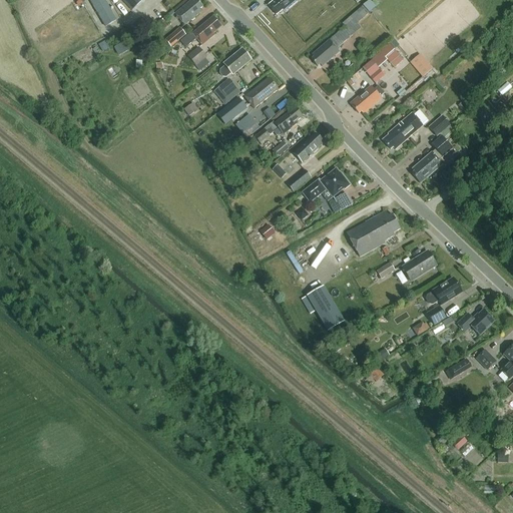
[(91,0),(106,26),(117,20),(105,0),(91,0)]
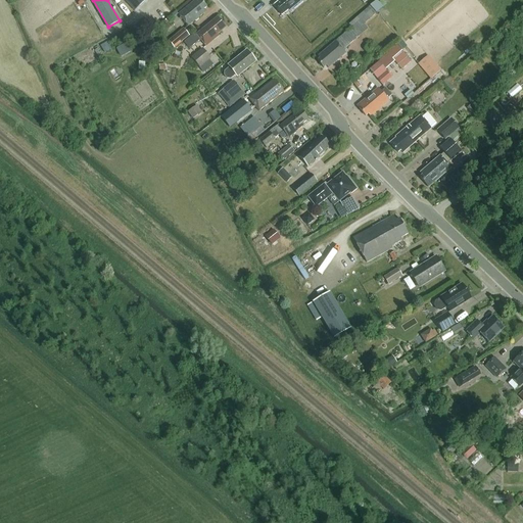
[(124,0),(135,12),(147,0),(146,0),(124,0)]
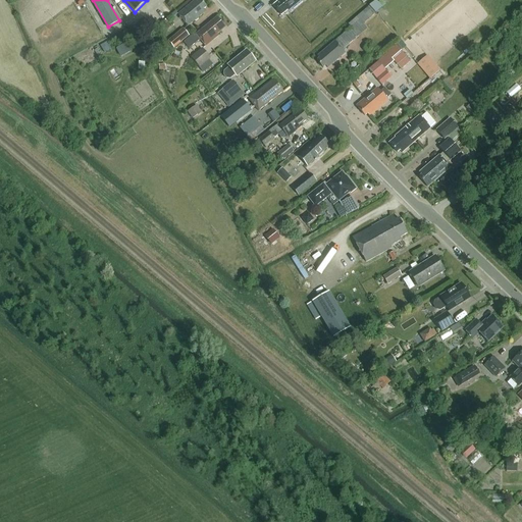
[(205,10),(207,8),(200,0),(198,2),(196,0),(195,0),(177,15),(189,28),(207,12),(205,10)]
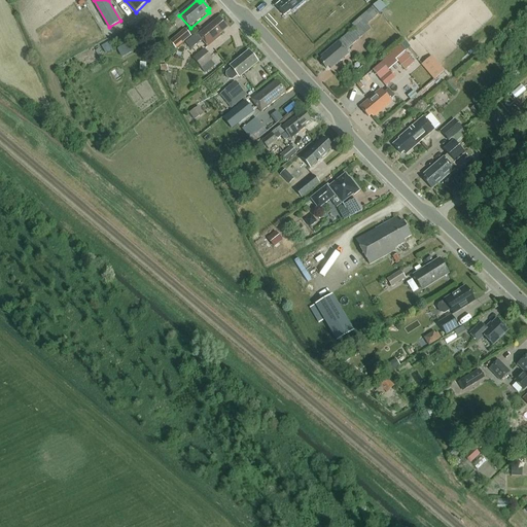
[(290,11),(291,12),(306,0),(281,0),(282,1),(276,6),(284,16),(290,11)]
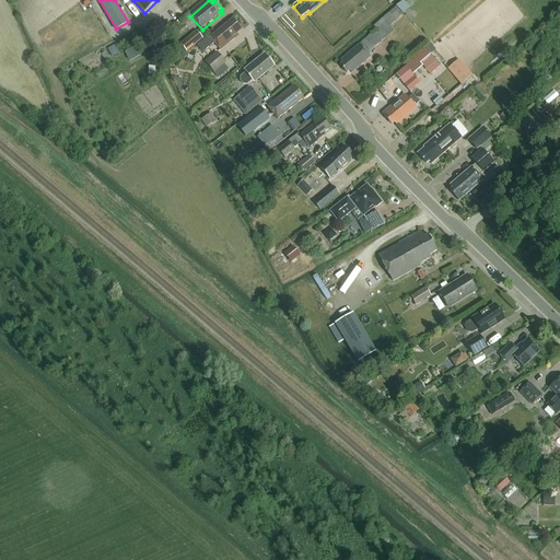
[(389,13),(383,19),(389,26),(396,21),(389,13)]
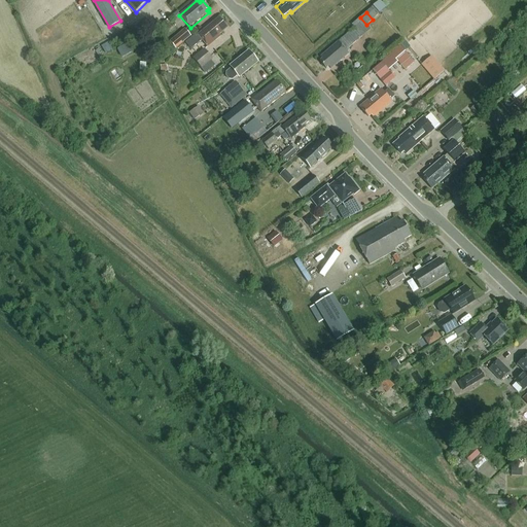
[(219,35),(227,28),(219,18),(199,36),(202,39),(208,46),(220,36),(219,35)]
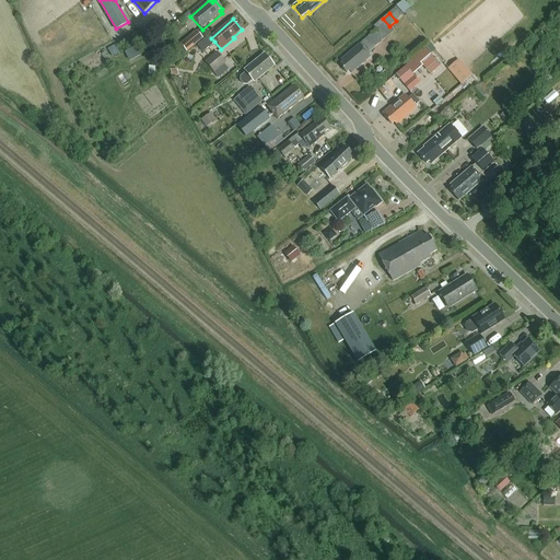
[(176,23),(173,26),(173,27),(177,34),(183,28),(179,23),(176,23)]
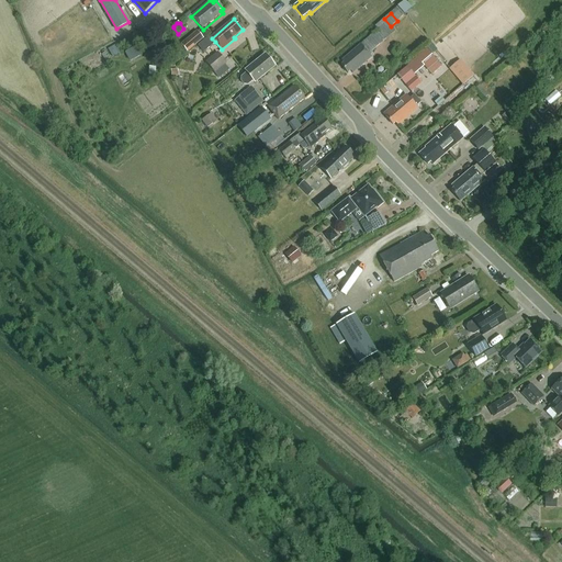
[(345,64),(343,66),(348,72),(350,70),(352,72),(372,57),(369,54),(385,40),(378,30),(361,44),(361,45),(343,60),(345,64)]
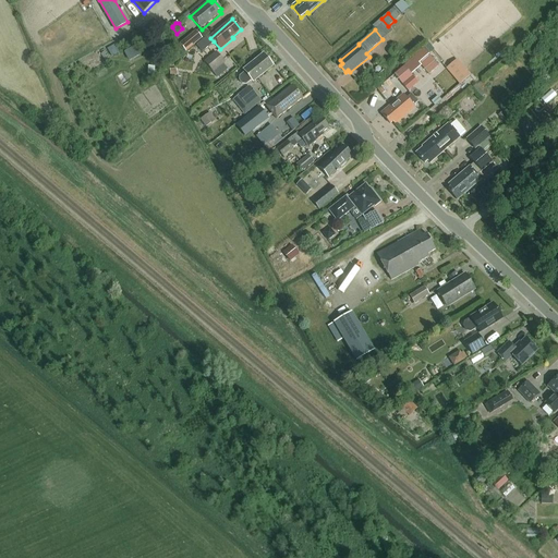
[(194,32),(178,45),(184,52),(201,38),(194,32)]
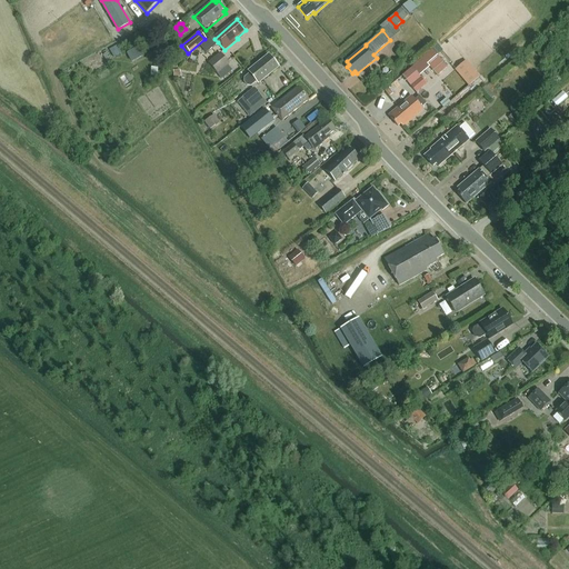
[(212,36),(200,47),(206,53),(218,42),(215,39),(212,36)]
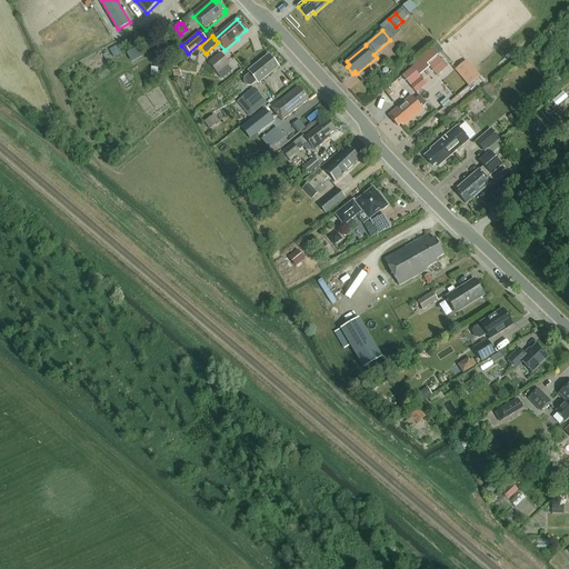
[(141,46),(131,51),(137,60),(147,55),(141,46)]
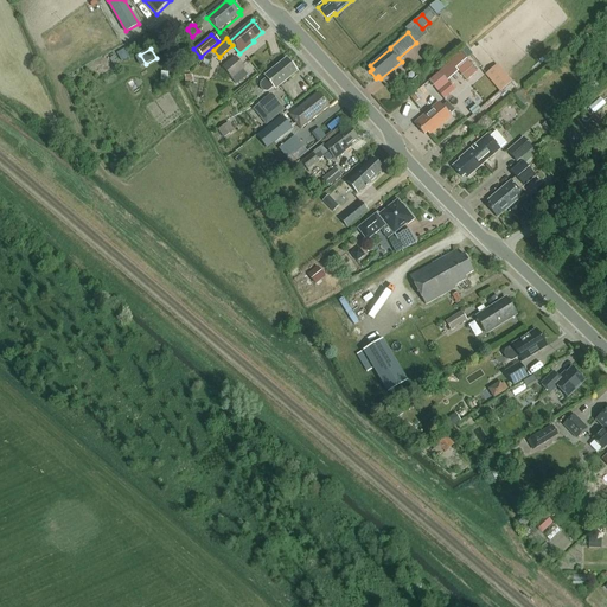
[(467,49),(461,53),(466,59),(472,55),(467,49)]
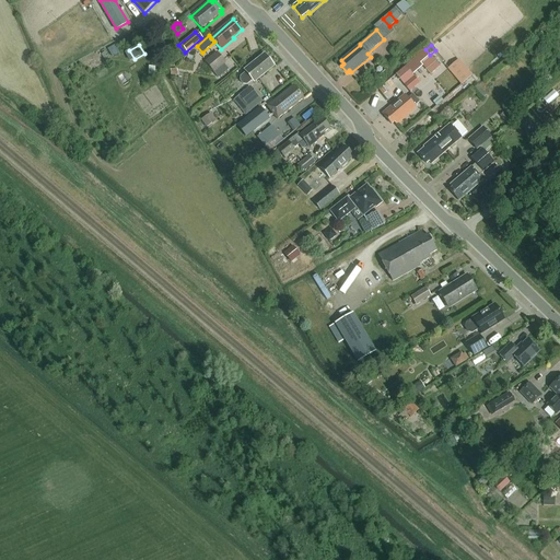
[(426,49),(405,67),(409,71),(420,62),(423,67),(430,74),(440,66),(430,55),(426,49)]
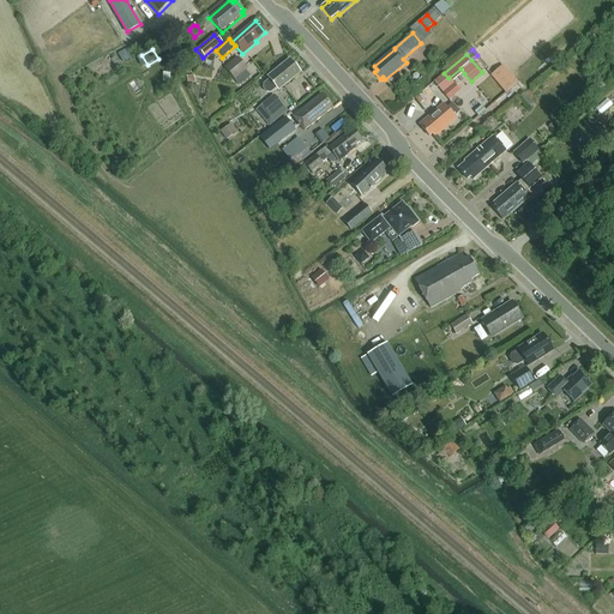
[(224,68),(239,86),(250,77),(245,71),(247,70),(238,58),(224,68)]
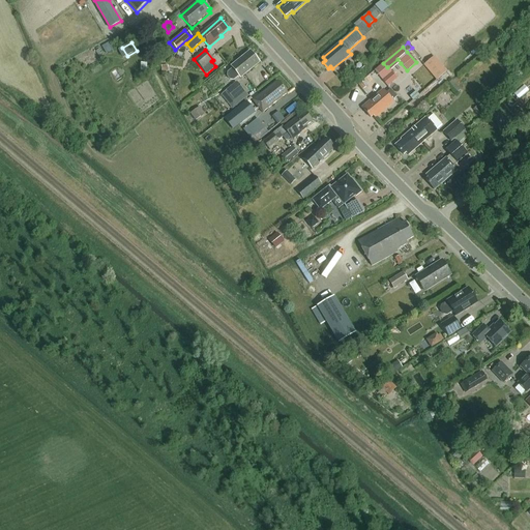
[(241,78),(260,62),(251,51),(232,67),(233,68),(229,71),(229,75),(231,78),(234,78),(238,75),(241,78)]
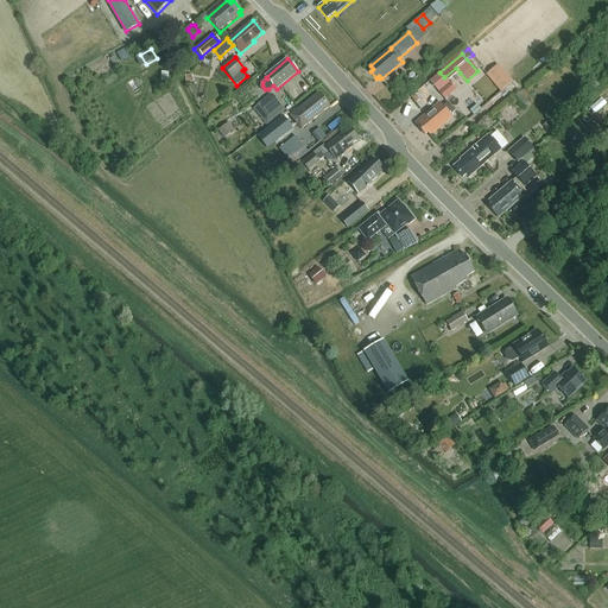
[(512,82),(498,65),(486,75),(500,93),(512,82)]
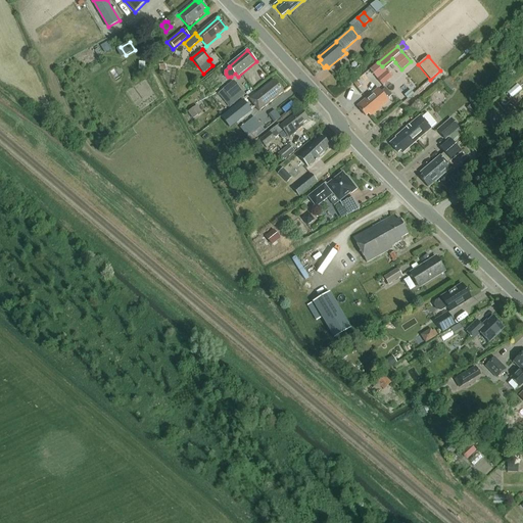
[(377,63),(369,69),(372,74),(382,85),(390,78),(391,78),(385,70),(382,66),(378,62),(377,63)]
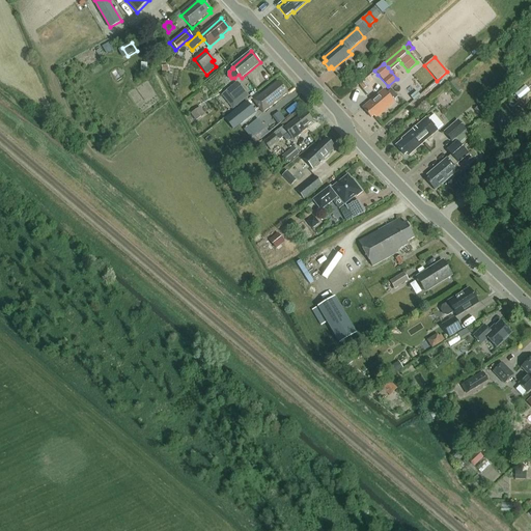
[(236,82),(226,91),(238,106),(249,96),(236,82)]
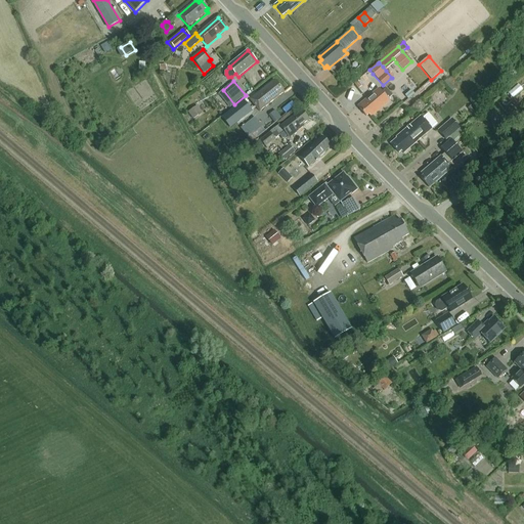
[(260,112),(284,92),(274,81),(251,100),(260,112)]
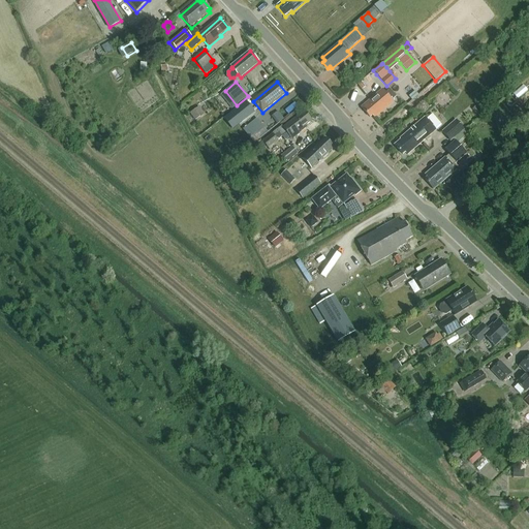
[(365,110),(363,111),(370,119),(371,117),(373,116),(375,119),(376,117),(394,102),(392,100),(396,97),(391,90),(390,90),(385,93),(382,90),(366,105),(367,106),(365,110)]
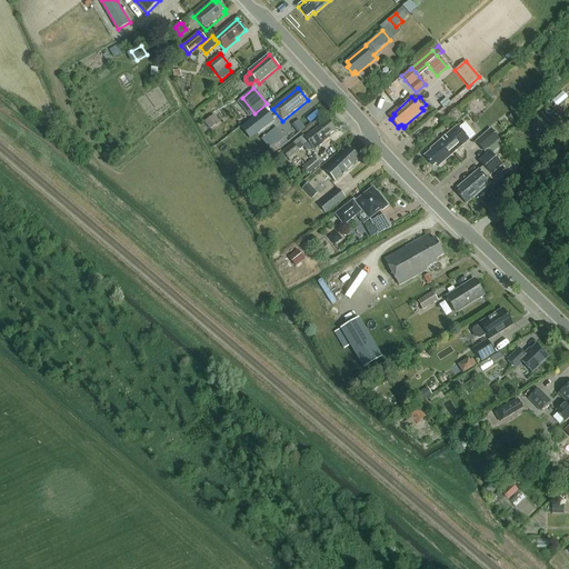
[(447,99),(440,105),(443,108),(450,102),(447,99)]
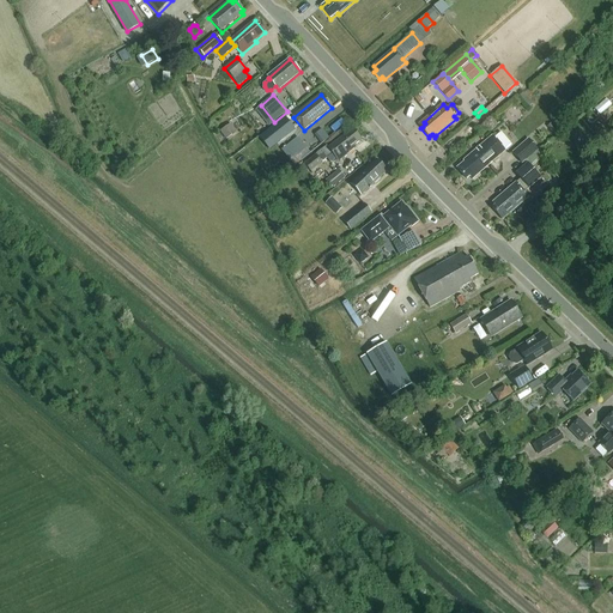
[(277,143),(293,129),(285,119),(268,133),(277,143)]
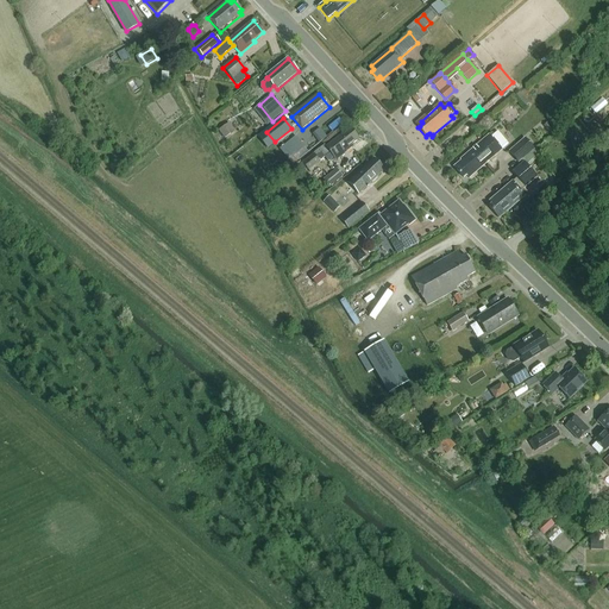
[(548,123),(544,127),(550,133),(553,129),(548,123)]
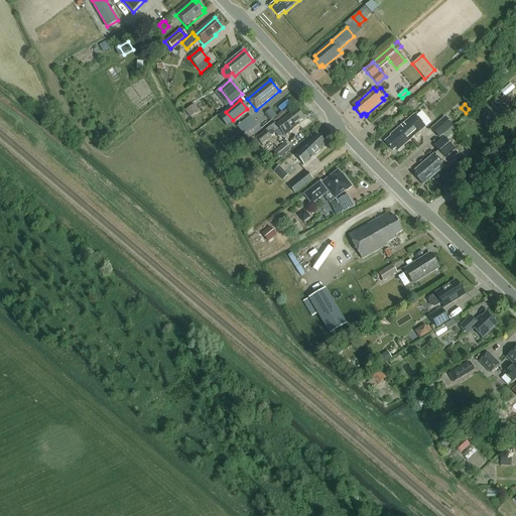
[(191,106),(185,111),(190,118),(197,113),(191,106)]
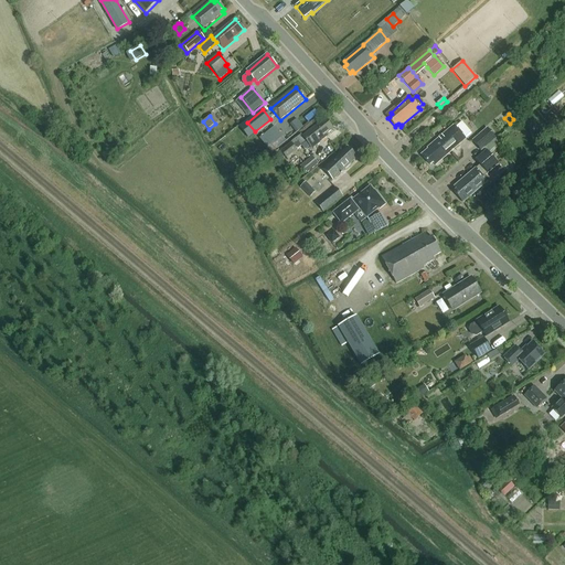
[(299,118),(294,121),(298,130),(304,127),(299,118)]
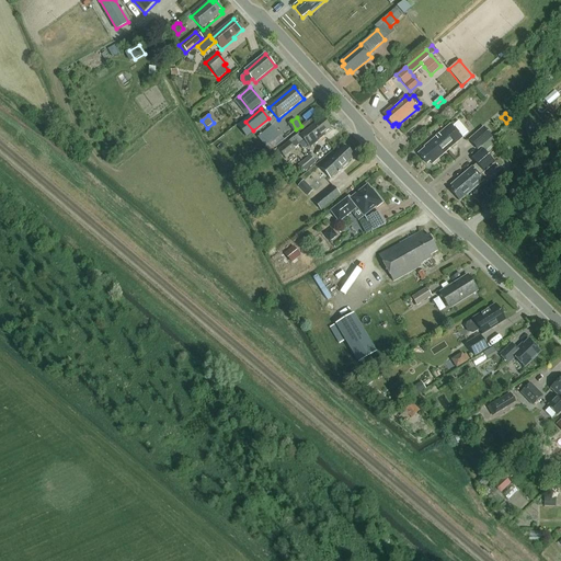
[(323,135),(331,128),(323,118),(301,136),(300,134),(290,141),(279,150),(285,158),(296,149),(299,146),(305,141),(309,147),(310,148),(324,136),(323,135)]
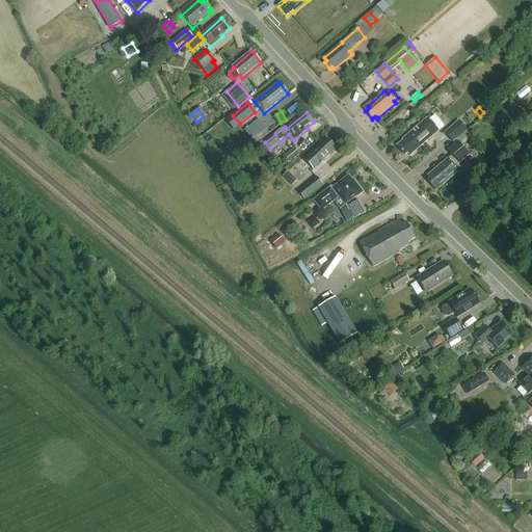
[(428,116),(414,130),(403,139),(404,140),(401,143),(402,145),(399,148),(405,155),(408,152),(410,155),(439,129),(428,116)]
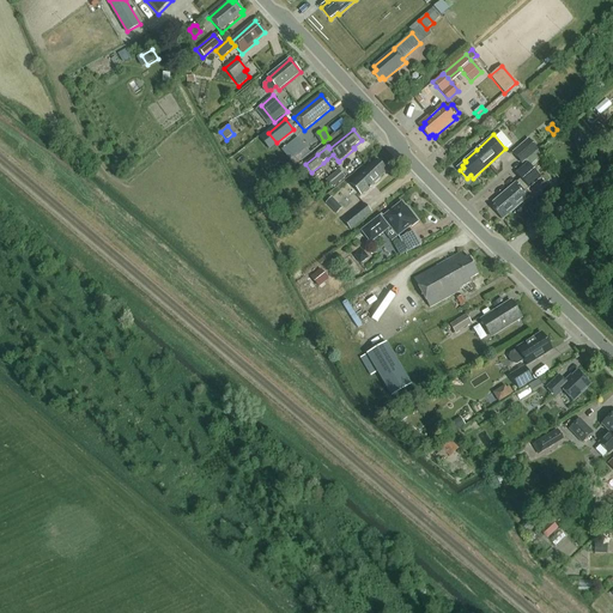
[(283,149),(292,161),(309,149),(299,137),(283,149)]
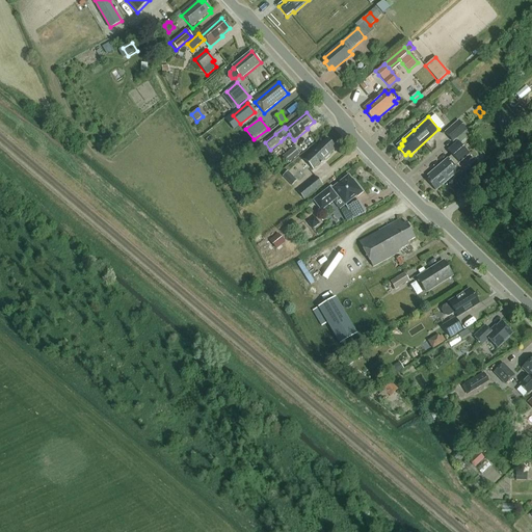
[(458,121),(444,133),(453,142),(467,131),(458,121)]
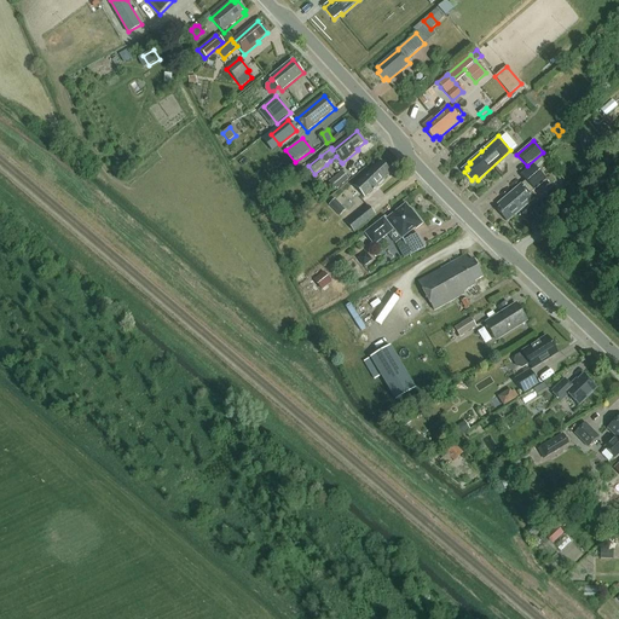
[(544,152),(531,163),(533,165),(537,169),(550,158),(544,152)]
